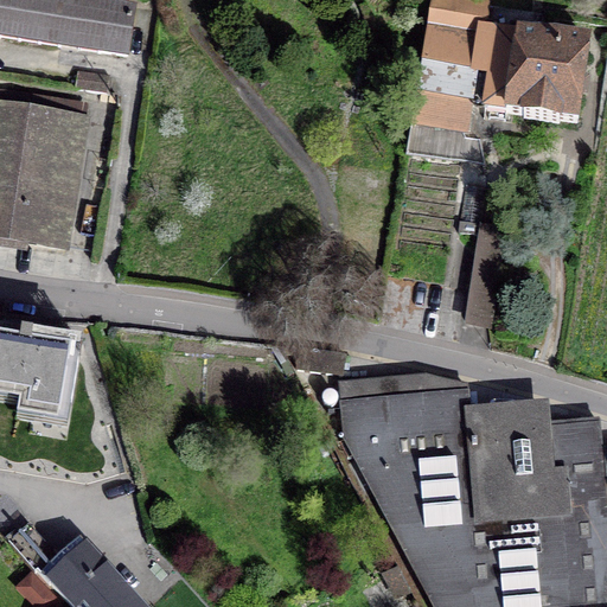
[(0,0),(0,37),(127,57),(134,7),(89,0),(0,0)]
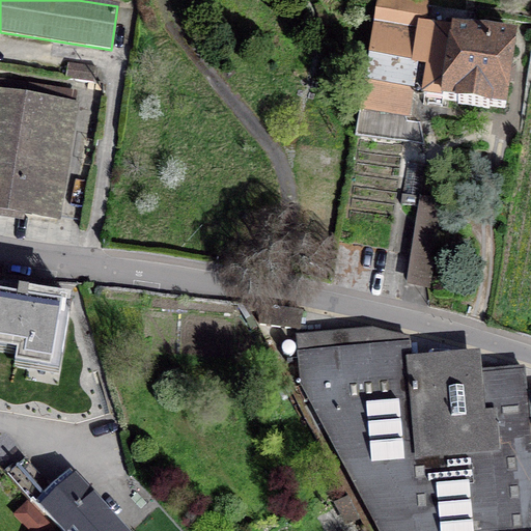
[(411,88),(414,88),(427,4),(403,0),(379,0),(355,135),(424,144),(420,122),(408,120),(411,88)]
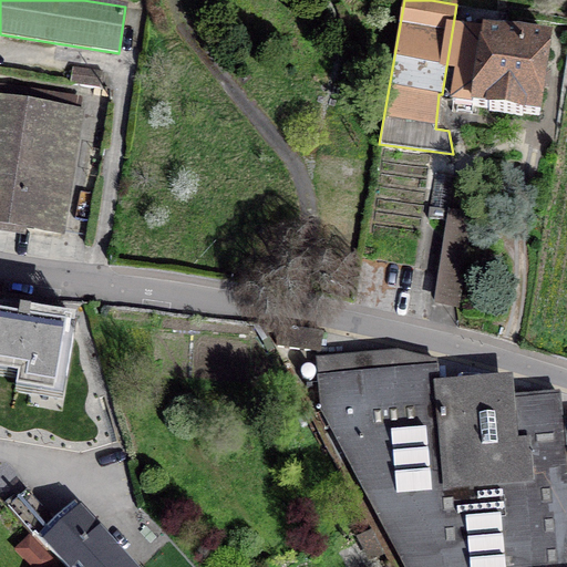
[(508,13),(456,4),(442,94),(454,96),(464,28),(484,31),(486,24),(506,29),(508,13)]
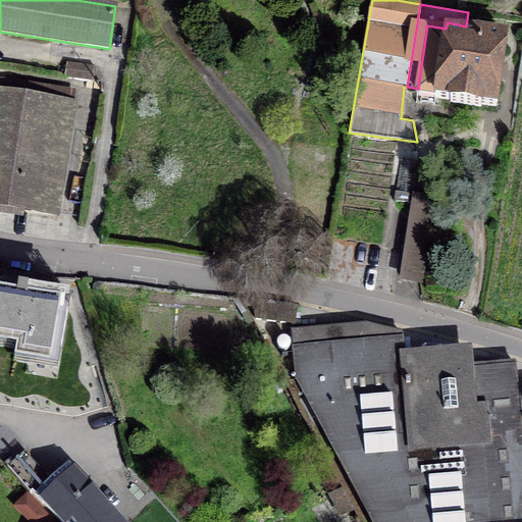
[(506,38),(446,29),(427,25),(418,89),(417,95),(451,99),(451,102),(480,106),(481,104),(496,106),(506,38)]
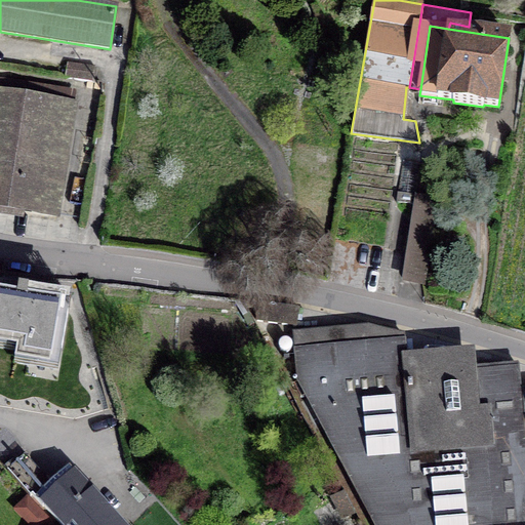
[(92,82),(94,67),(67,63),(65,78),(92,82)]
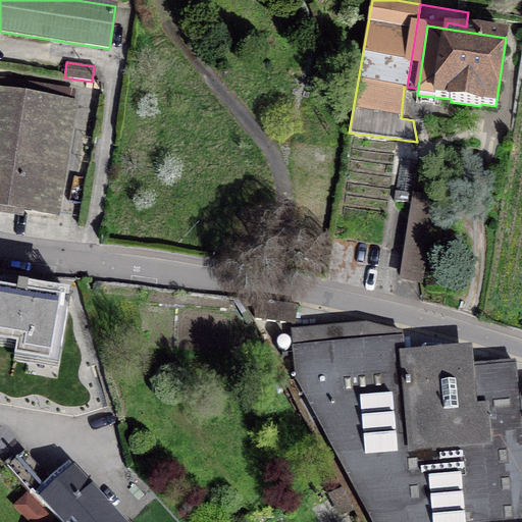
[(73,105),(0,93),(0,206),(56,215),(73,105)]
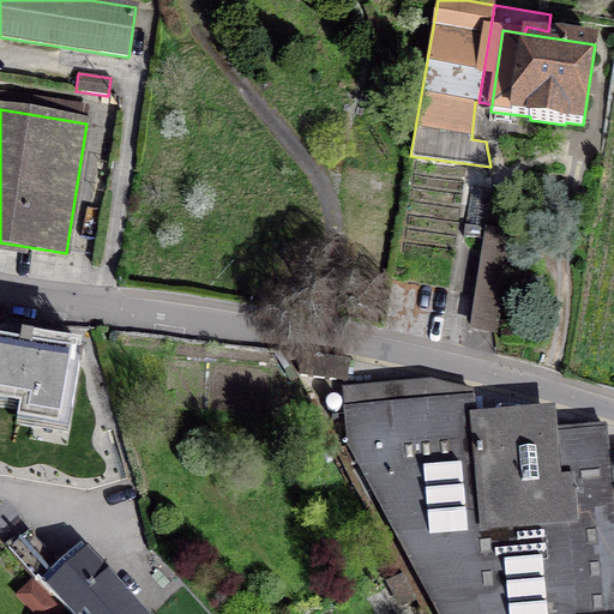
[(487,240),(473,325),(494,329),(509,233),(486,229),(493,192),(471,188),(464,236),(487,240)]
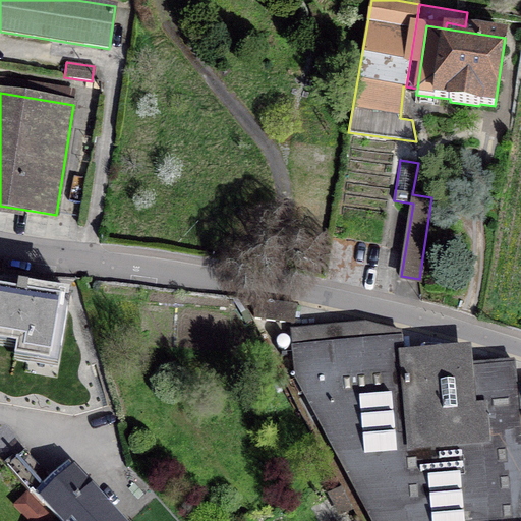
[(58,362),(67,308),(26,301),(29,289),(0,284),(0,339),(17,343),(15,355),(58,362)]
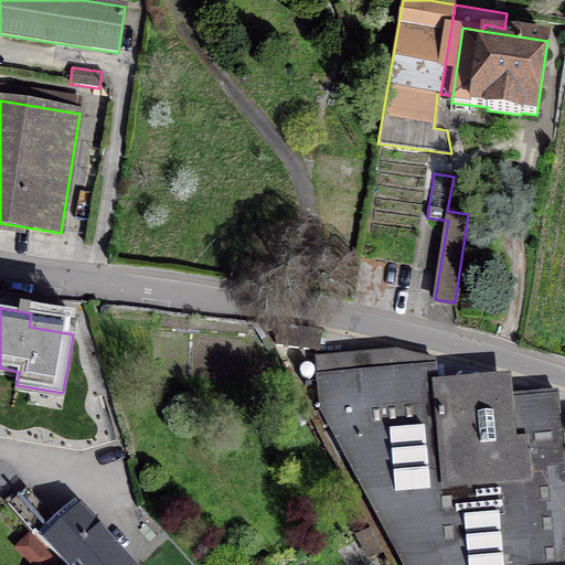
[(564,564),(564,417),(558,418),(556,393),(437,396),(434,361),(395,352),(317,360),(321,412),(403,564),(564,564)]
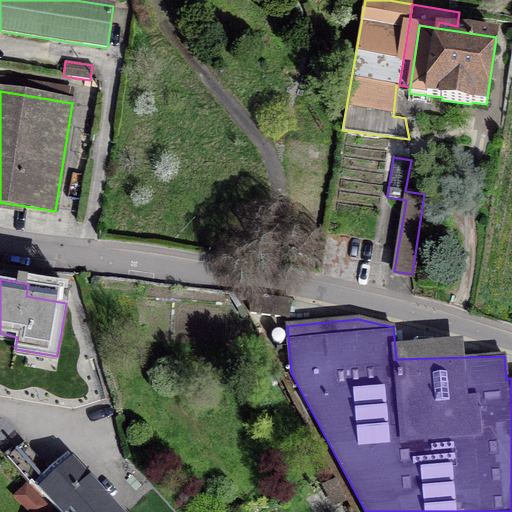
[(31,483),(34,485),(47,473),(24,448),(19,448),(16,451),(10,445),(3,445),(1,451),(29,484),(31,483)]
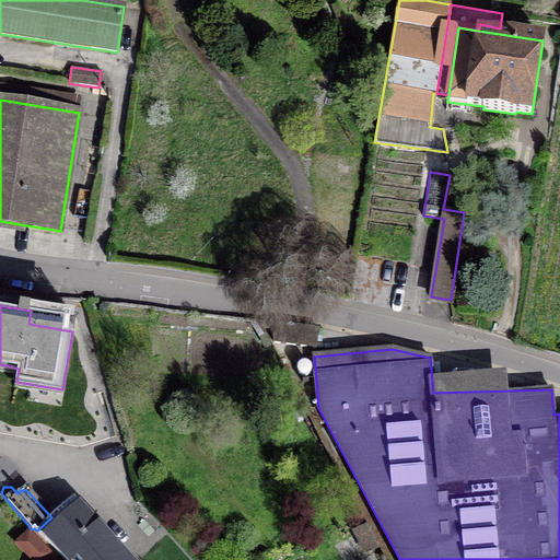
[(130,559),(73,497),(51,517),(37,531),(47,539),(65,559),(130,559)]
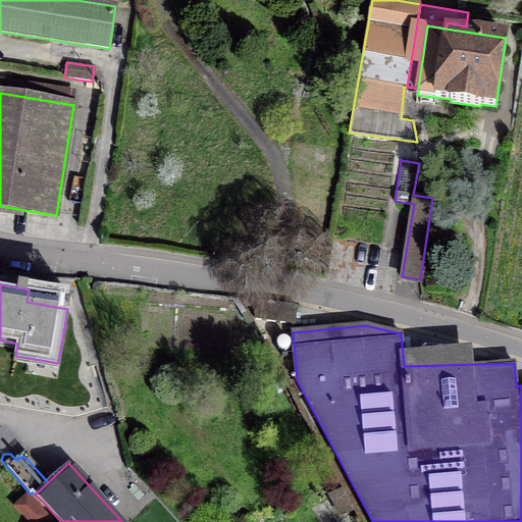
[(353,509),(343,489),(331,496),(342,515),(353,509)]
